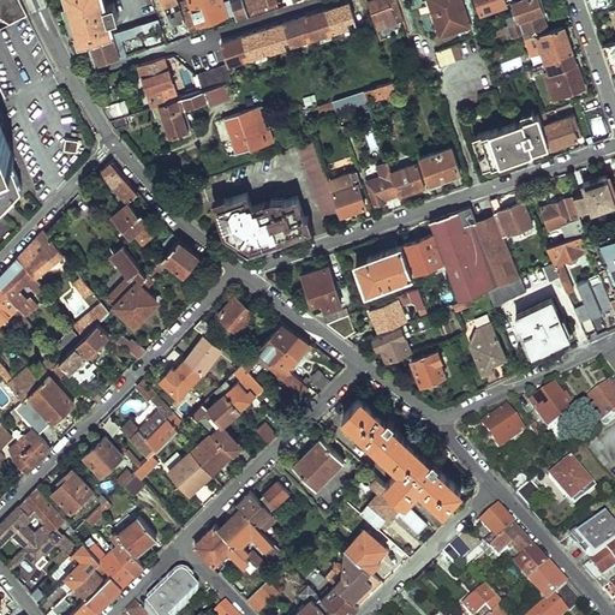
[(0,0),(0,18),(10,25),(28,16),(18,0),(0,0)]
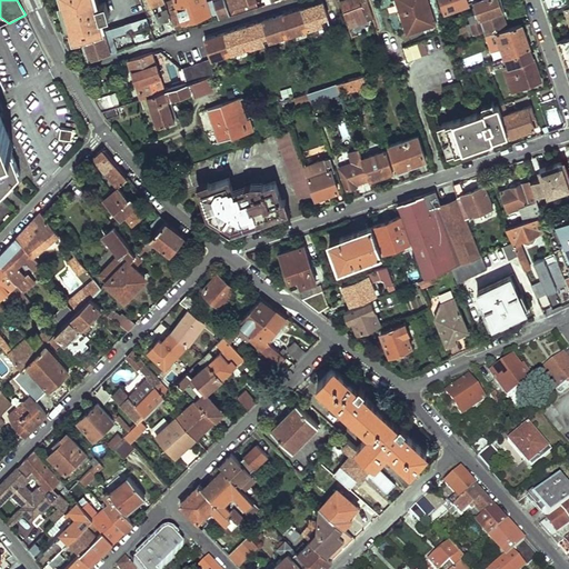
[(63,0),(75,38),(80,37),(82,36),(105,29),(102,17),(109,15),(105,1),(98,5),(96,0),(63,0)]
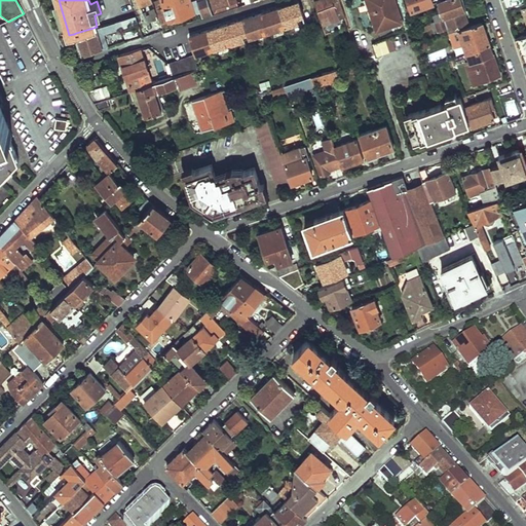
[(149,19),(159,15),(153,1),(153,0),(139,0),(145,16),(149,19)]
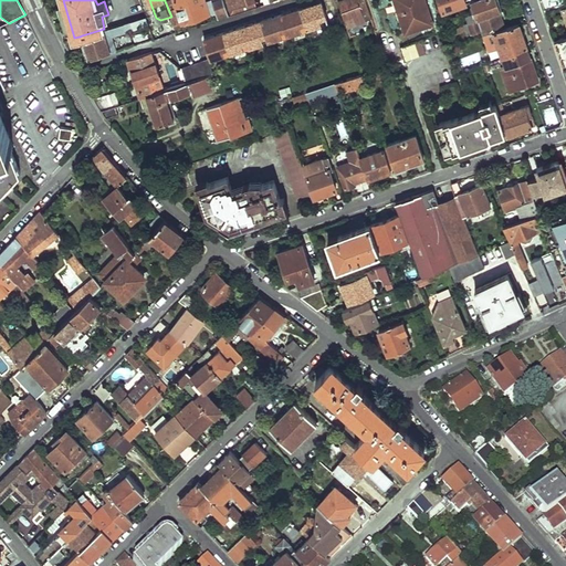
[(171,17),(177,32),(181,30),(179,22),(205,13),(206,17),(217,12),(212,1),(206,3),(203,0),(168,0),(165,1),(171,17)]
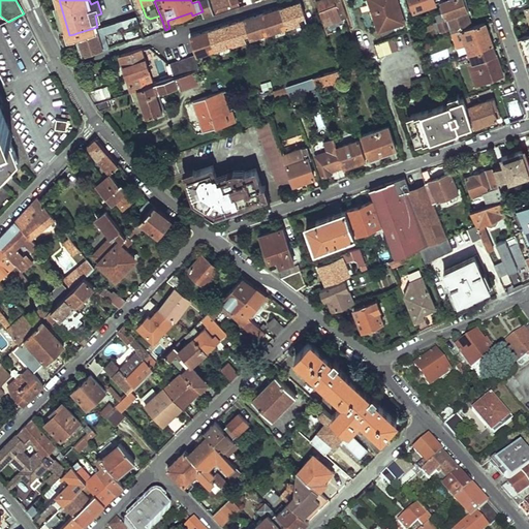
[(205,18),(215,14),(210,0),(204,0),(199,2),(203,11),(205,18)]
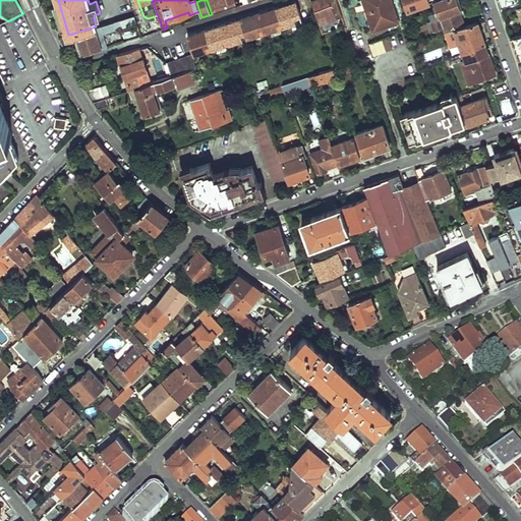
[(210,0),(214,11),(236,4),(234,0),(210,0)]
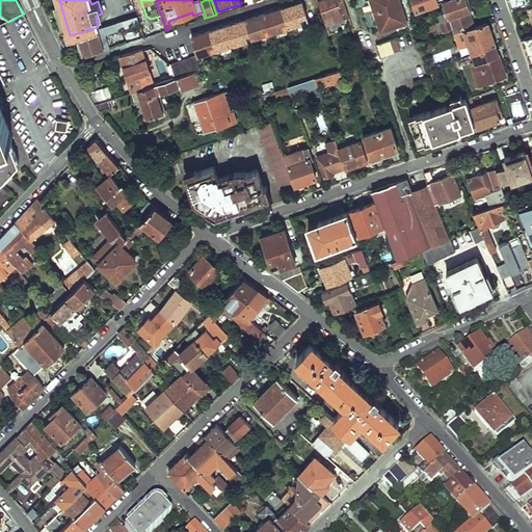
[(316,0),(325,23),(335,19),(331,7),(344,3),(343,0),(316,0)]
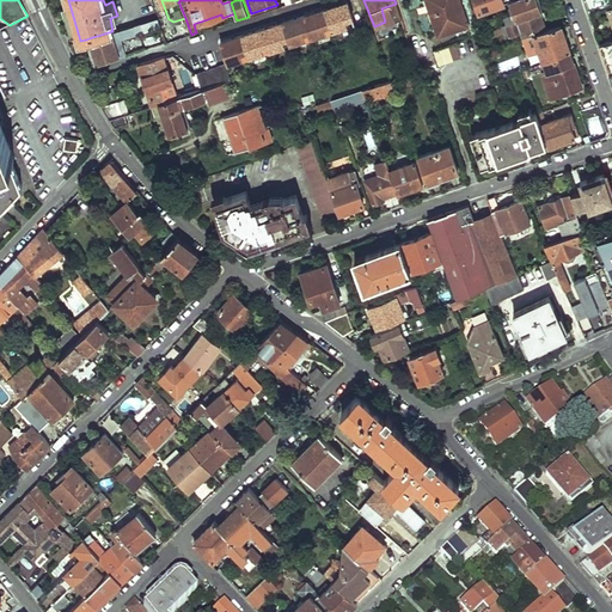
[(435,10),(432,0),(424,0),(429,11),(435,10)]
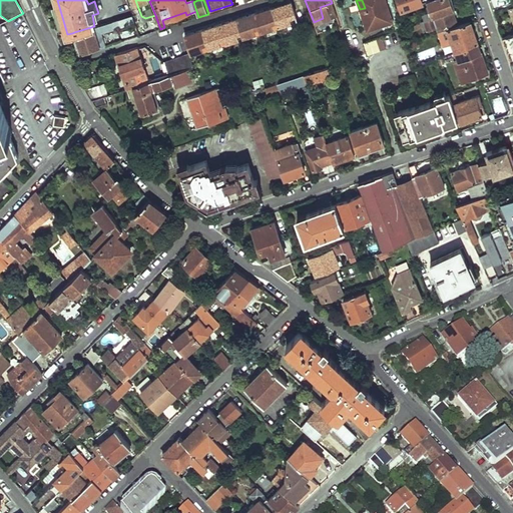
[(360,9),(367,31),(394,22),(386,0),(362,0),(365,8),(360,9)]
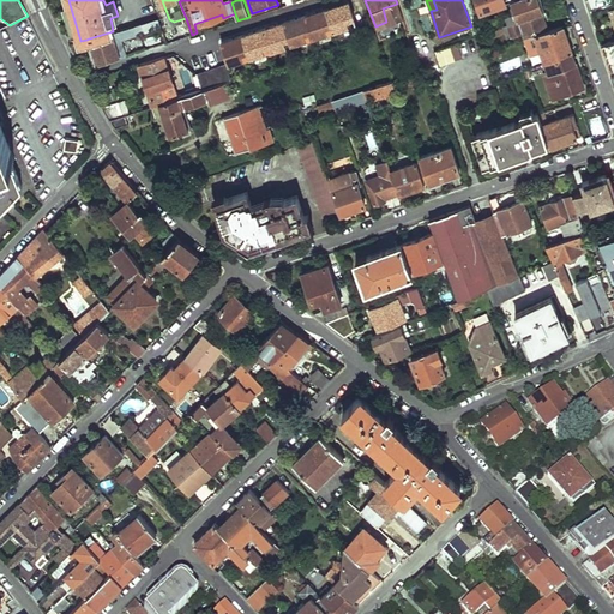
[(475,0),(481,14),(510,5),(507,0),(475,0)]
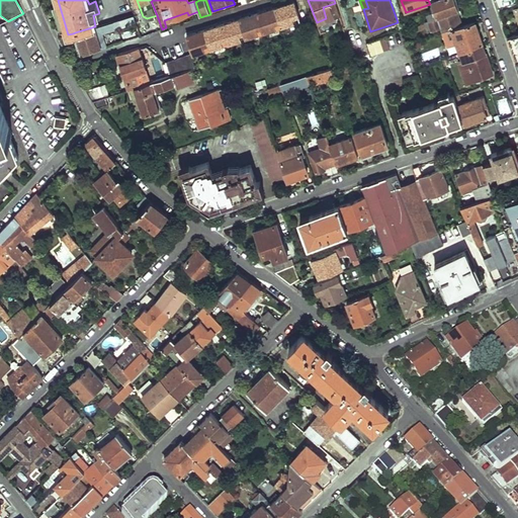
[(437,17),(437,18),(458,10),(459,10),(455,0),(433,0),(431,1),(432,4),(431,4),(433,10),(426,13),(429,20),(437,17)]
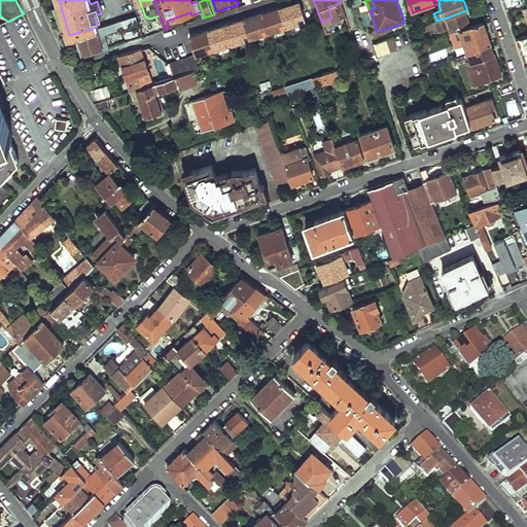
[(190,37),(197,55),(305,21),(305,20),(300,2),(190,37)]
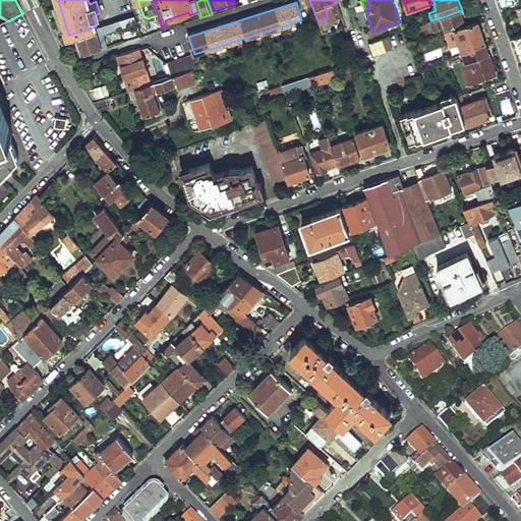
[(466,8),(468,14),(482,9),(480,3),(466,8)]
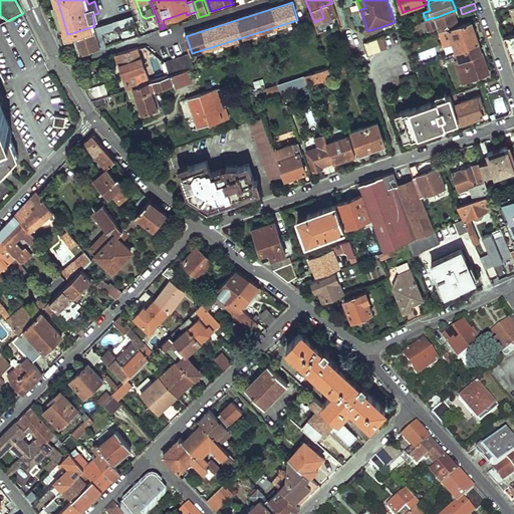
[(437,27),(439,32),(460,25),(455,10),(434,18),(434,17),(426,20),(421,21),(423,27),(425,31),(437,27)]
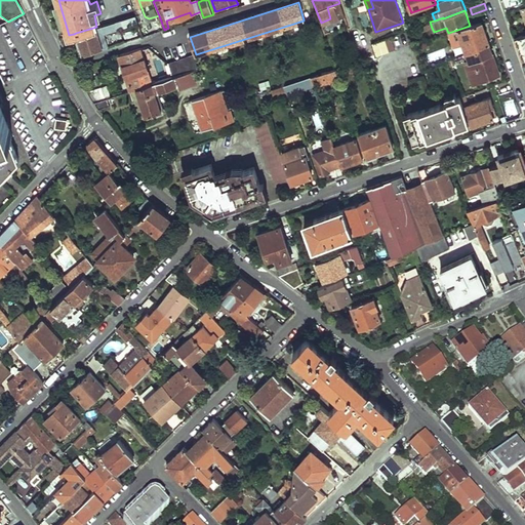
[(122,18),(124,25),(137,21),(135,14),(122,18)]
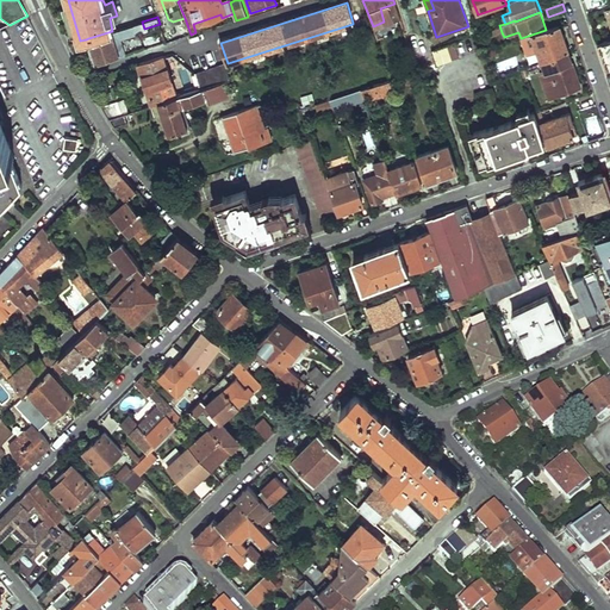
[(88,38),(98,63),(128,54),(125,48),(118,50),(113,36),(120,33),(122,38),(145,31),(144,29),(142,22),(112,31),(88,38)]
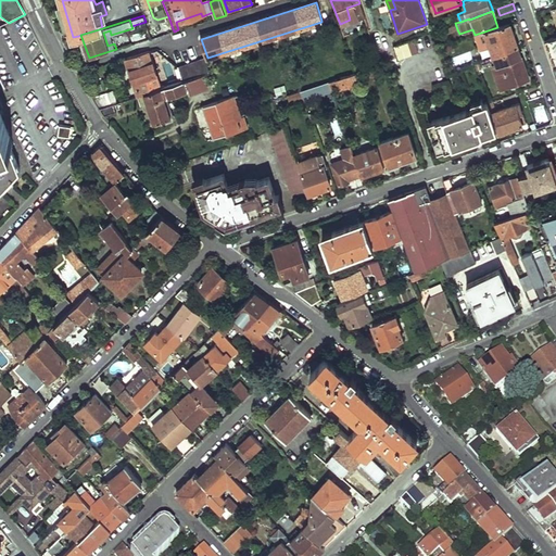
[(442,30),(443,35),(457,29),(455,23),(442,30)]
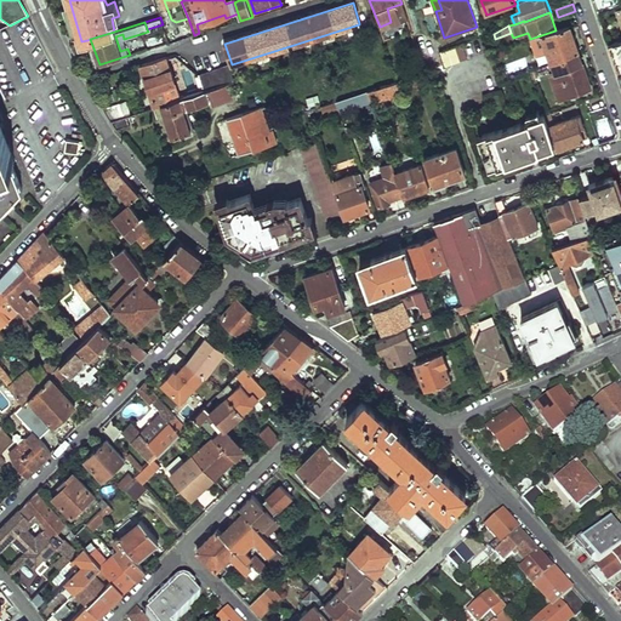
[(547,52),(551,64),(569,58),(569,56),(581,52),(573,26),(559,29),(556,30),(530,39),(536,56),(547,52)]
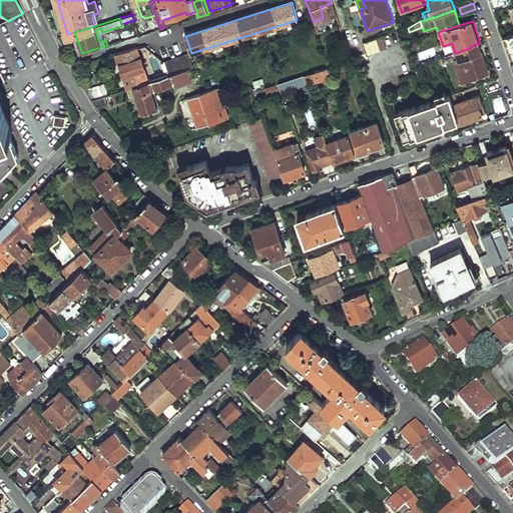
[(59,38),(62,46),(71,42),(70,40),(74,40),(72,33),(67,34),(59,38)]
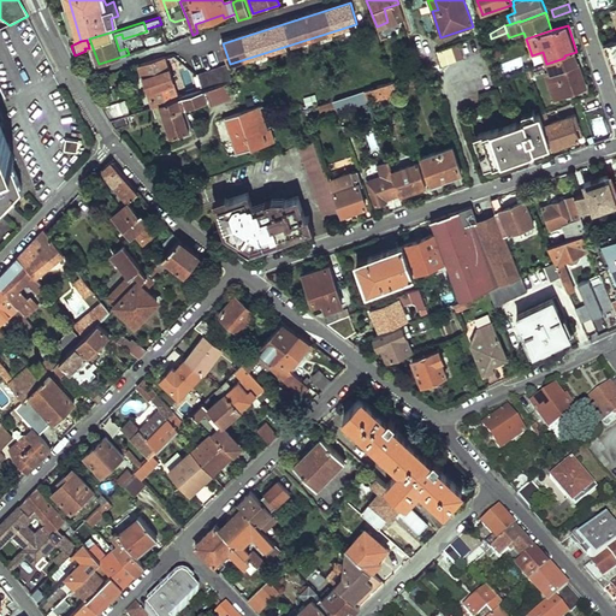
[(614,72),(615,71),(615,40),(604,45),(614,72)]
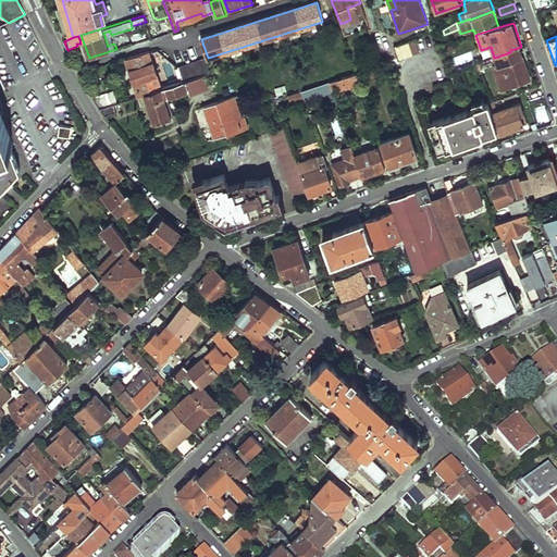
[(419,52),(415,39),(395,46),(399,59),(419,52)]
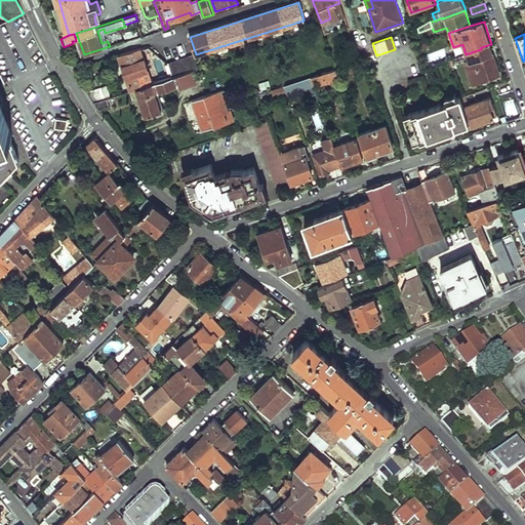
[(501,75),(491,44),(481,47),(481,49),(466,54),(463,54),(466,61),(463,62),(472,85),(501,75)]
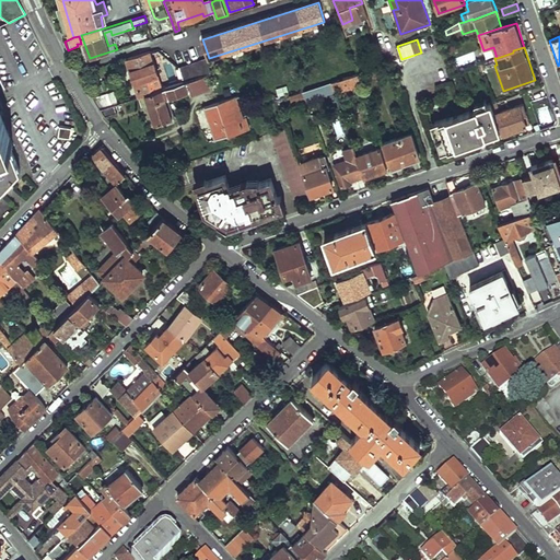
[(128,58),(140,95),(163,89),(150,51),(128,58)]
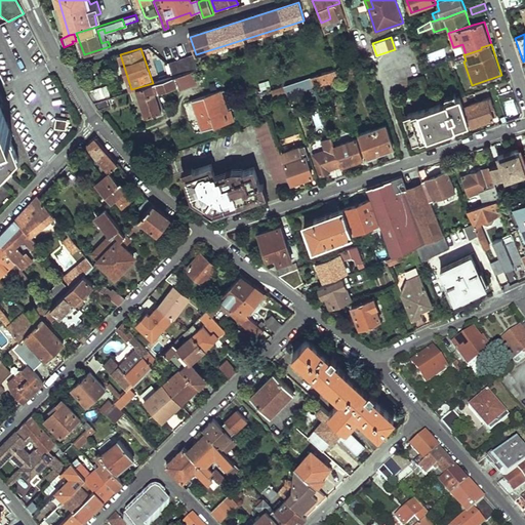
[(172,76),(197,68),(194,55),(168,63),(172,76)]
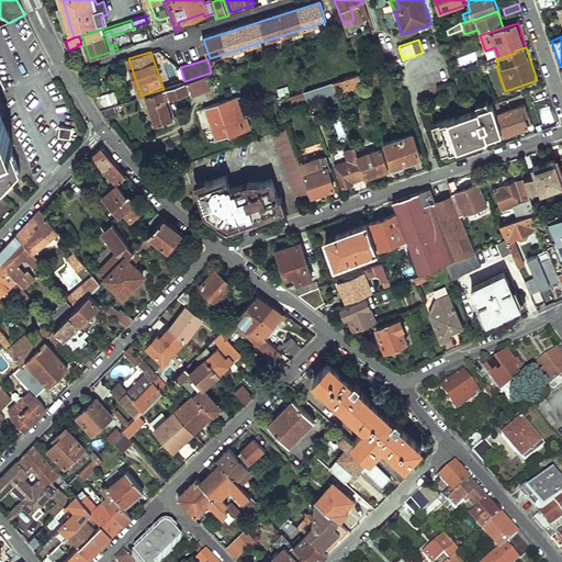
[(371,71),(373,79),(382,76),(381,69),(371,71)]
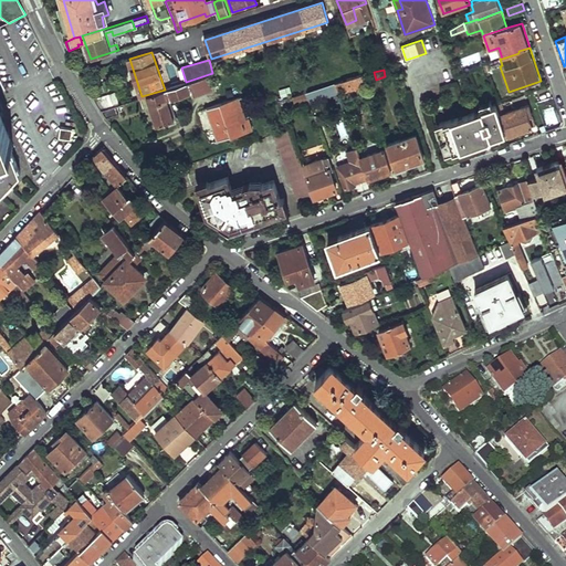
[(336,82),(338,90),(345,87),(347,92),(367,84),(364,72),(363,72),(336,82)]
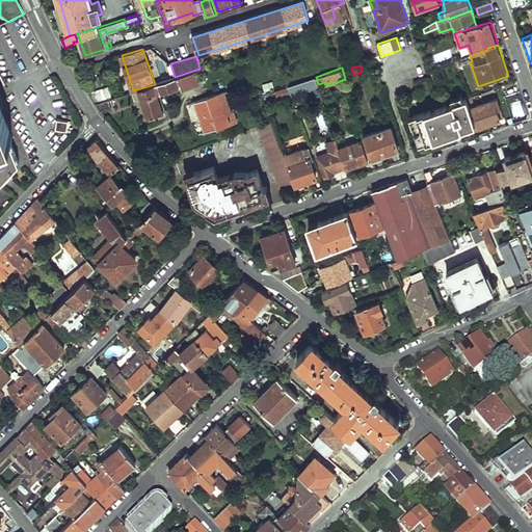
[(138,89),(145,118),(163,112),(157,96),(179,88),(180,90),(203,83),(200,69),(175,77),(155,84),(138,89)]
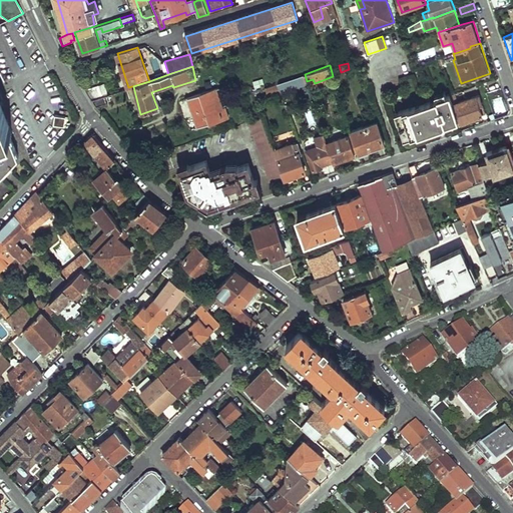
[(279,83),(281,89),(307,81),(305,74),(279,83)]
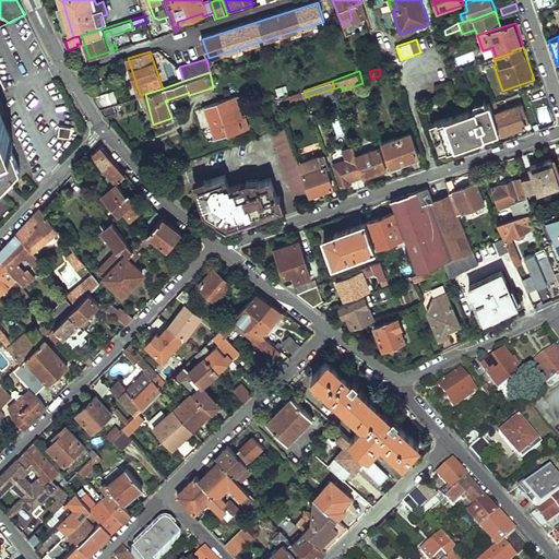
[(102,107),(114,104),(118,103),(114,91),(94,96),(102,107)]
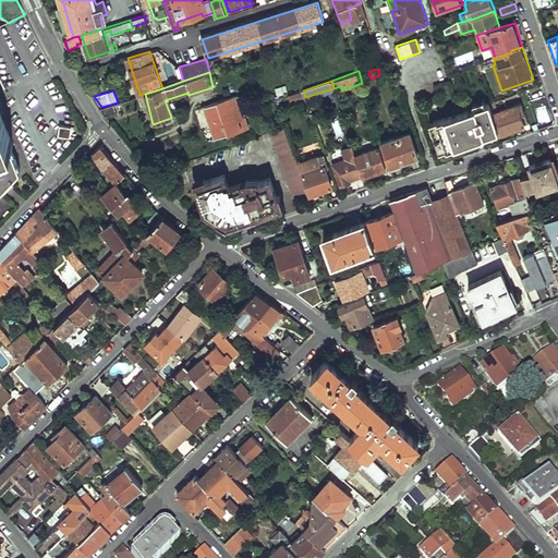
[(276,99),(278,106),(305,97),(303,91),(276,99)]
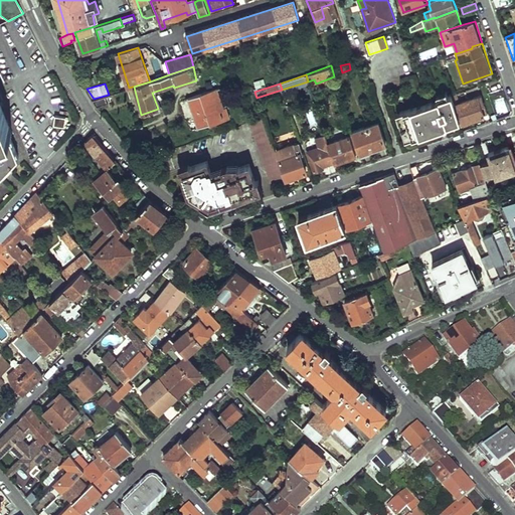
[(189,98),(198,128),(229,119),(225,108),(223,109),(216,89),(189,98)]
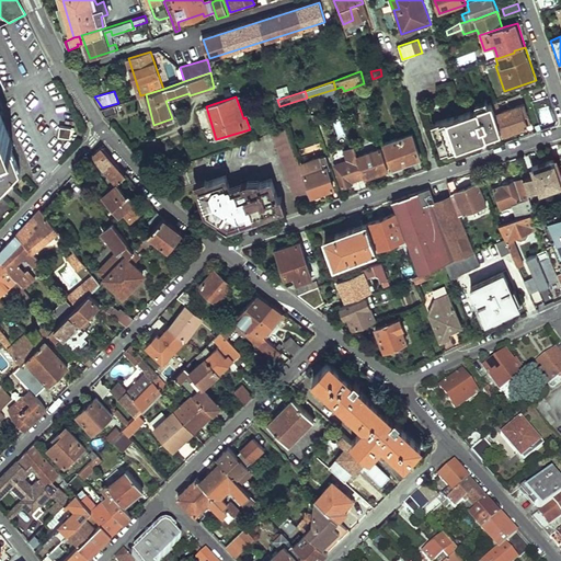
[(501,130),(502,136),(529,127),(521,103),(501,110),(497,101),(491,103),(501,130)]
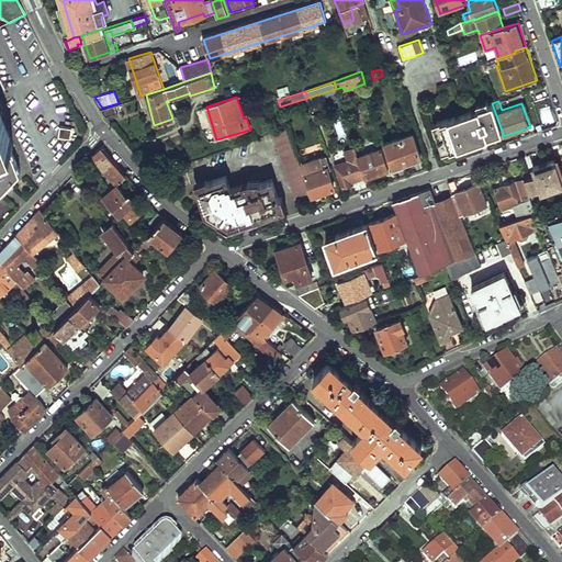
[(431,122),(441,152),(502,131),(492,103),(492,102),(431,122)]
